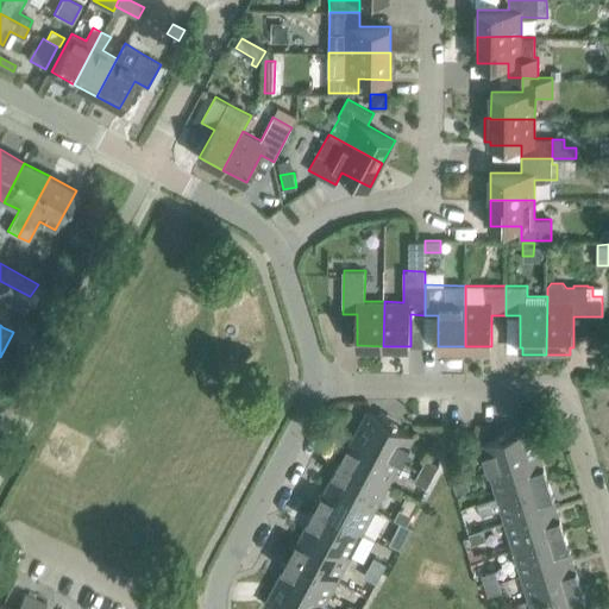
[(401,460),(414,435),(368,410),(355,435),(401,460)]
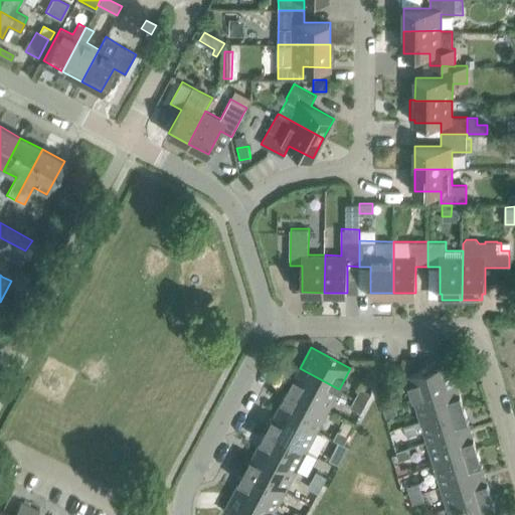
[(457,384),(450,361),(406,374),(414,397),(457,384)]
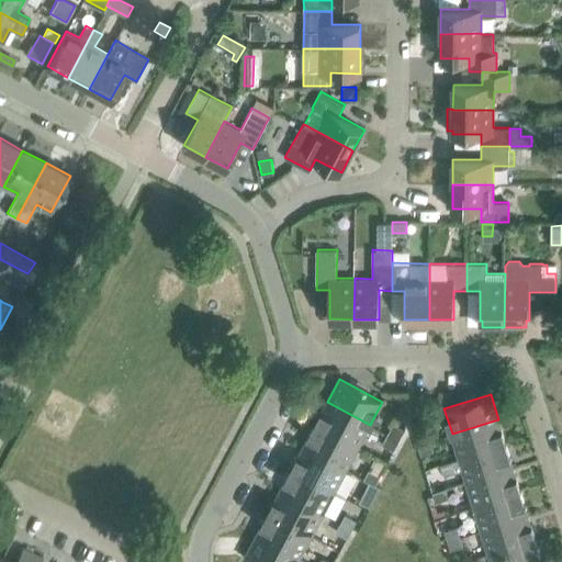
[(370,425),(327,402),(315,424),(358,447),(370,425)]
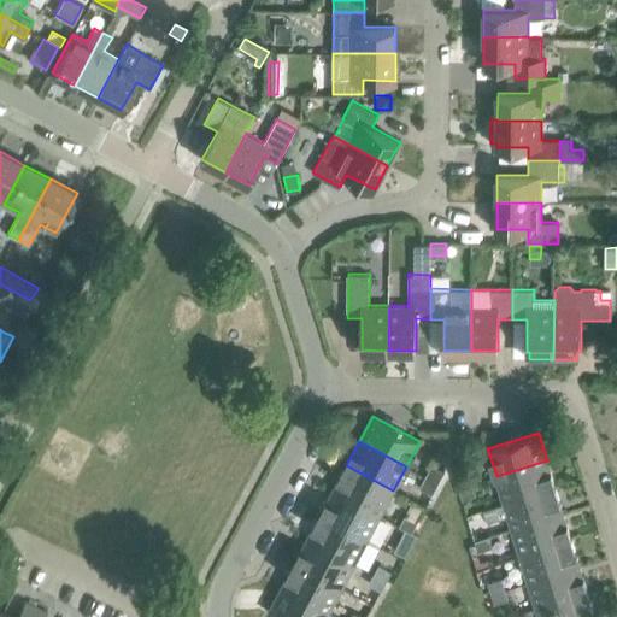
[(556,486),(547,460),(497,476),(504,503),(556,486)]
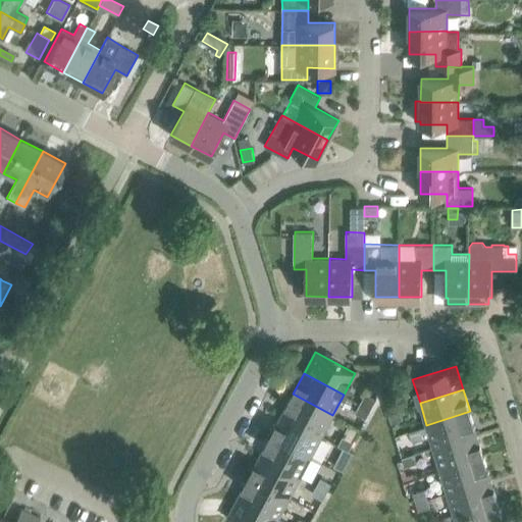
[(373,404),(376,398),(366,392),(362,399),(373,404)]
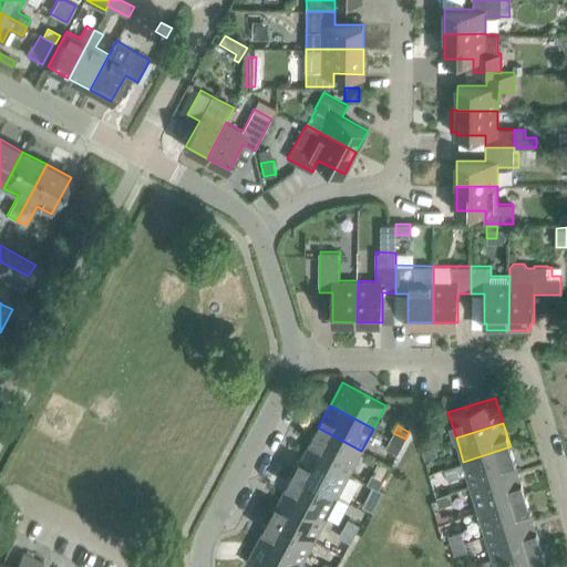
[(361,451),(318,428),(306,450),(350,473),(361,451)]
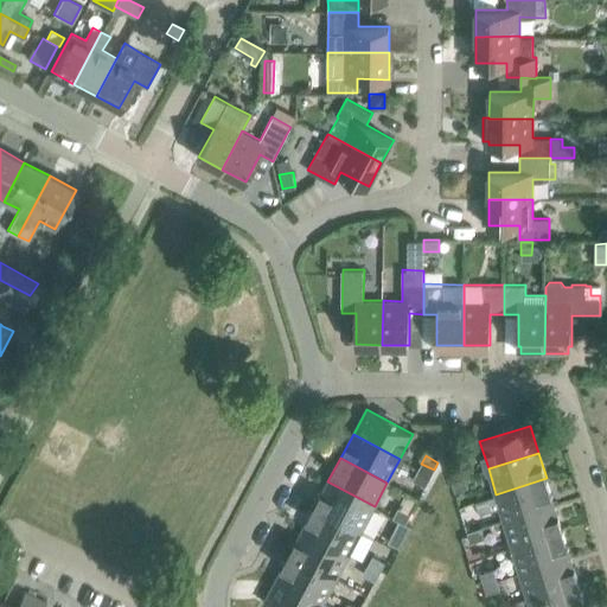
[(449,474),(464,470),(461,461),(447,466),(449,474)]
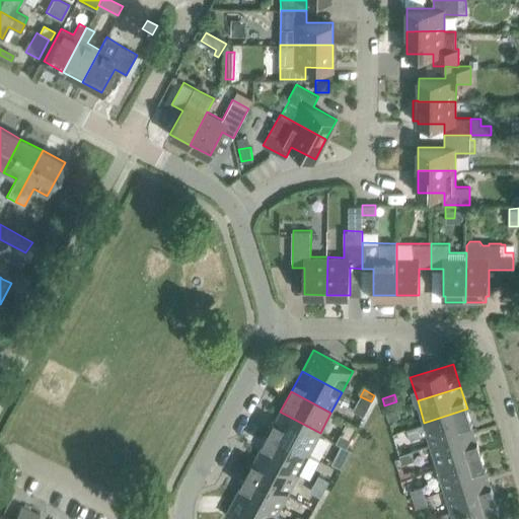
[(367,409),(371,401),(360,396),(357,402),(367,409)]
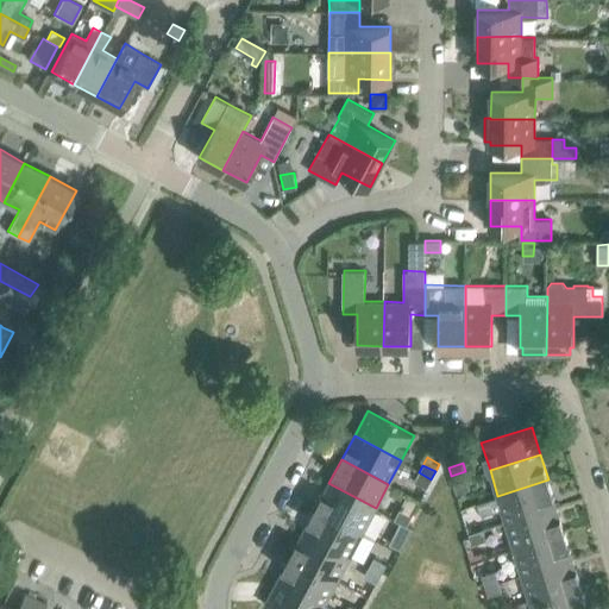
[(468,479),(465,471),(451,476),(454,484),(468,479)]
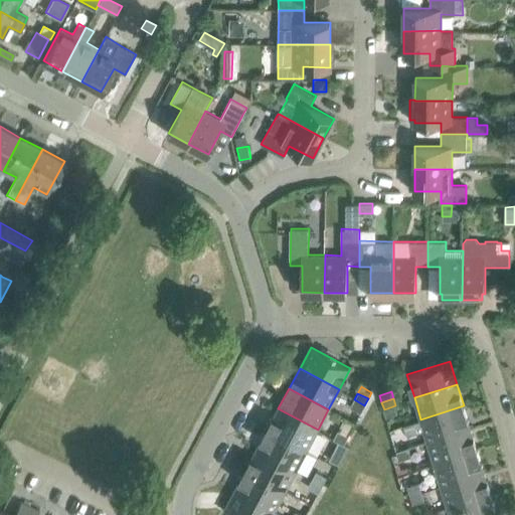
[(364,405),(354,399),(350,406),(361,411),(364,405)]
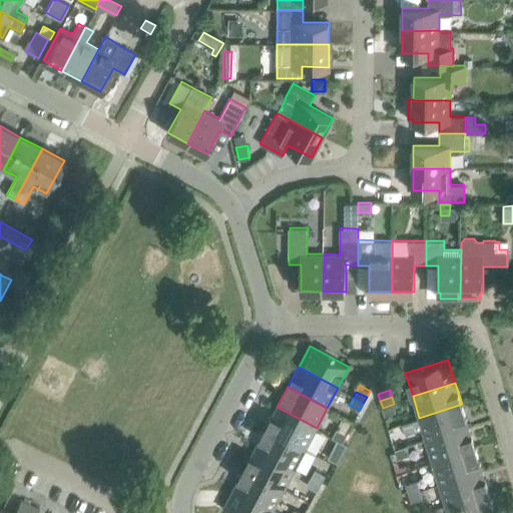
[(396,411),(394,404),(383,408),(385,415),(396,411)]
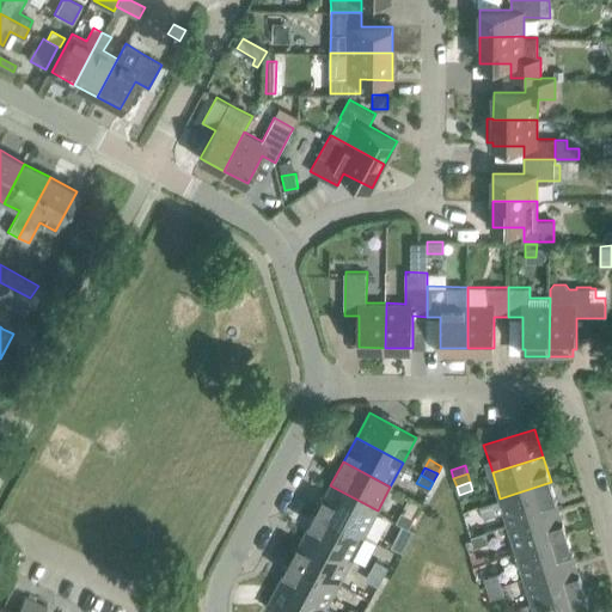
[(551,482),(500,499),(481,505),(483,515),(503,509),(508,524),(560,508),(551,482)]
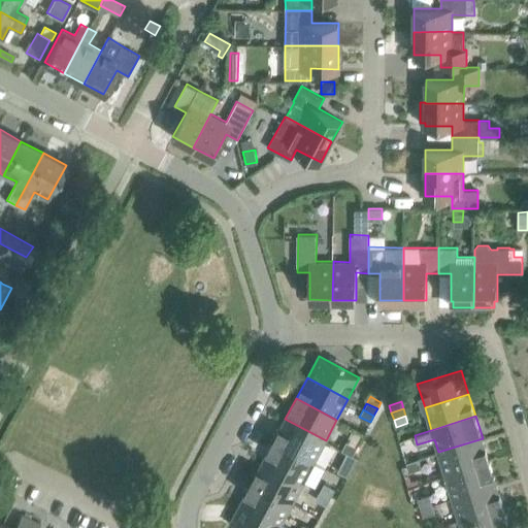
[(326,440),(285,419),(274,439),(315,461),(326,440)]
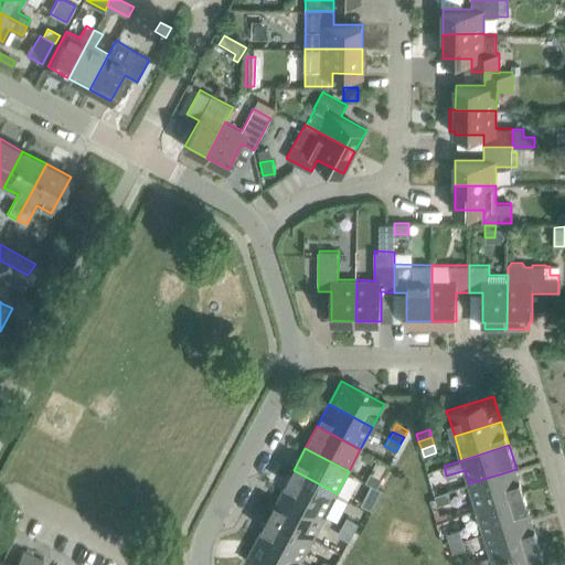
[(523,493),(516,469),(469,483),(477,508),(523,493)]
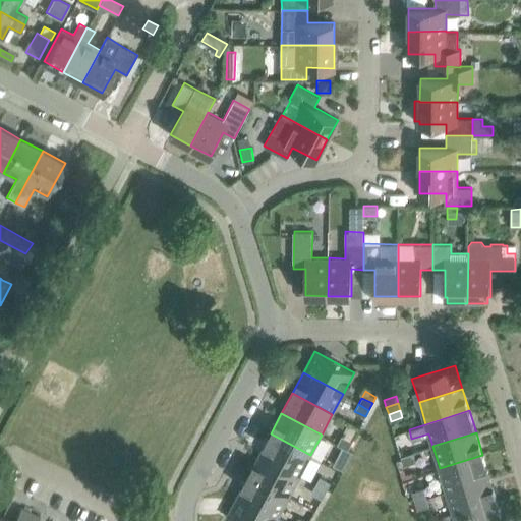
[(310,455),(271,433),(259,454),(299,475),(310,455)]
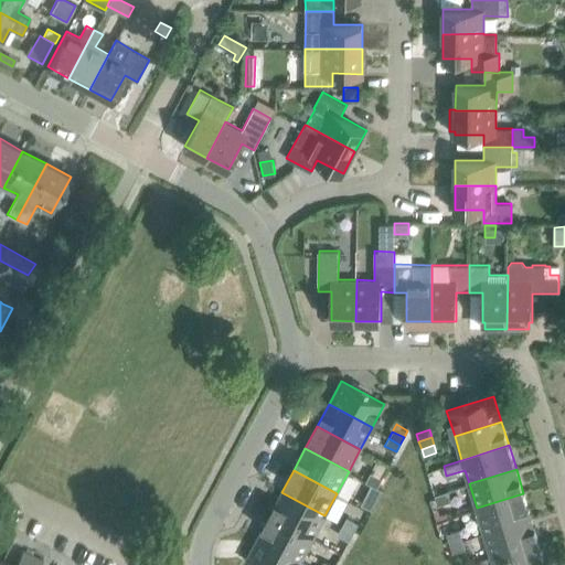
[(377,487),(383,478),(371,471),(365,480),(377,487)]
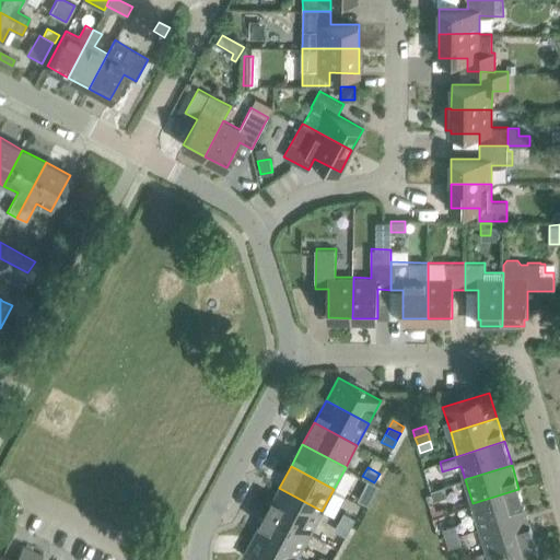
[(370,491),(374,482),(362,476),(358,485),(370,491)]
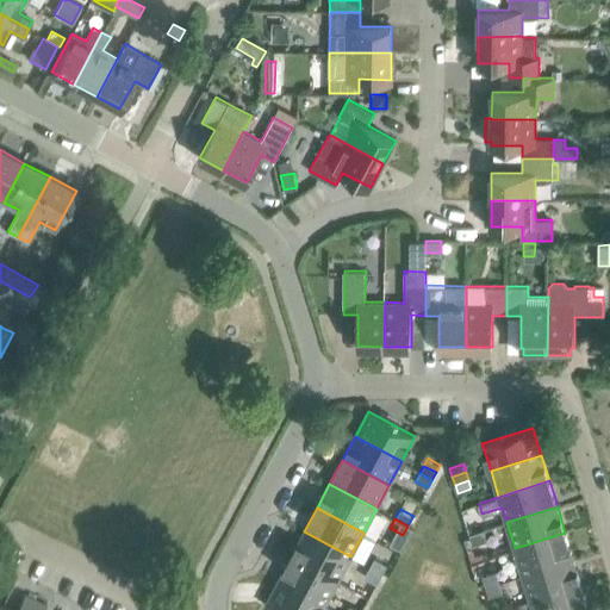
[(487,540),(484,529),(470,534),(473,545),(487,540)]
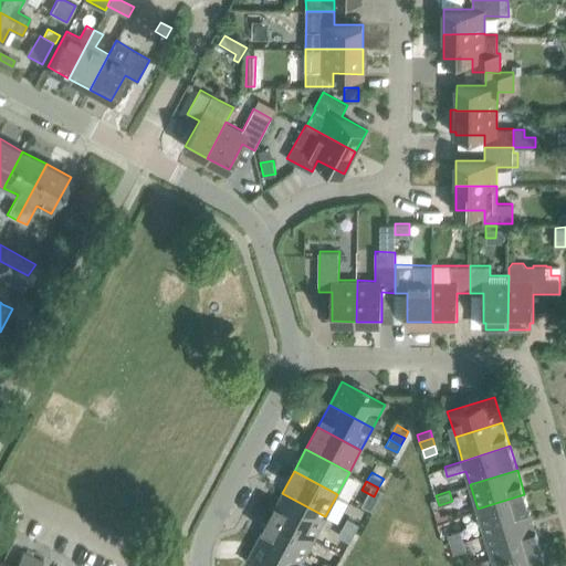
[(325,516),(282,493),(270,515),(314,538),(325,516)]
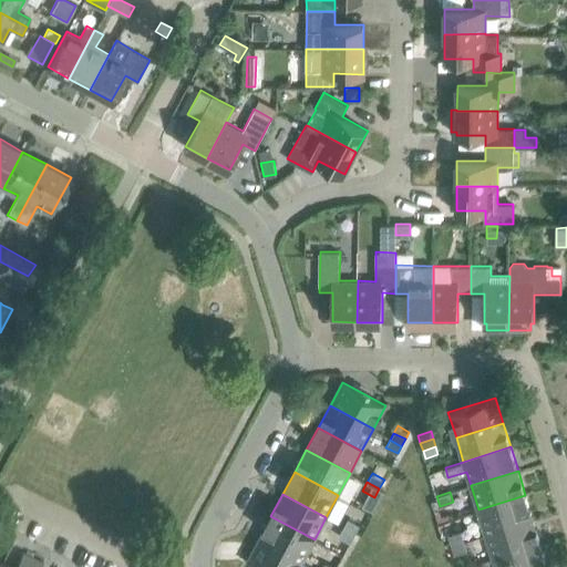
[(533,519),(525,495),(478,509),(485,534),(533,519)]
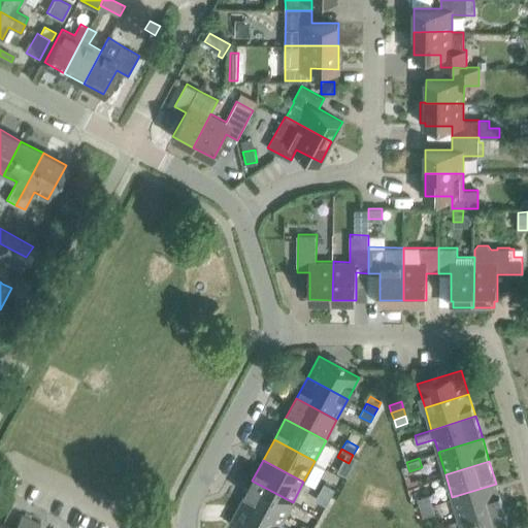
[(353,468),(342,462),(336,472),(348,477),(353,468)]
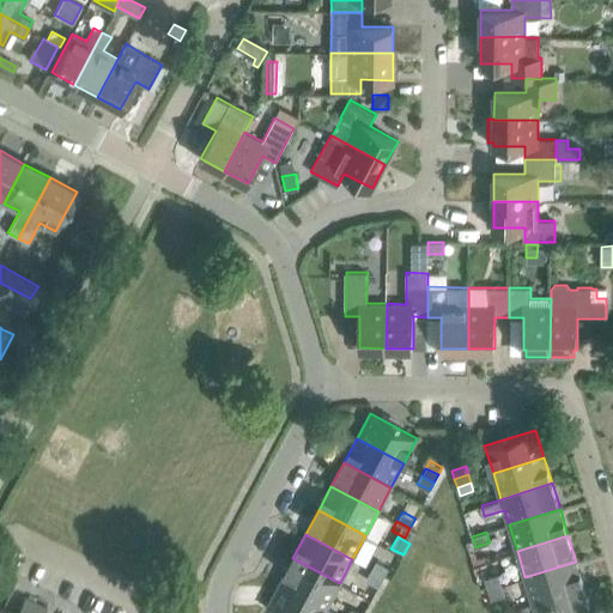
[(483,562),(479,552),(471,556),(474,564),(483,562)]
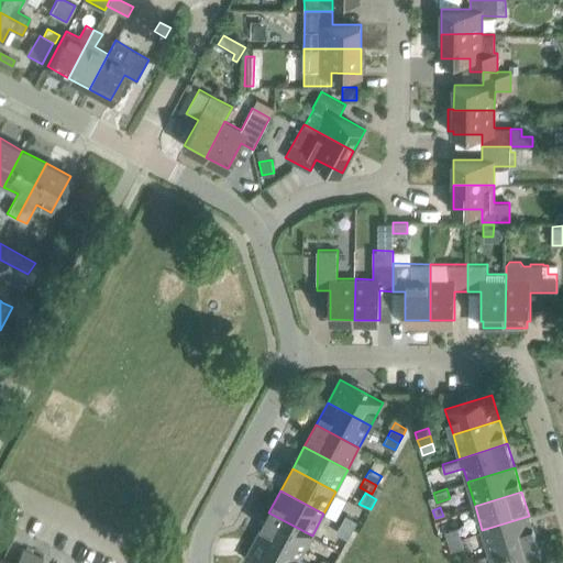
[(312,536),(268,512),(257,534),(300,558),(312,536)]
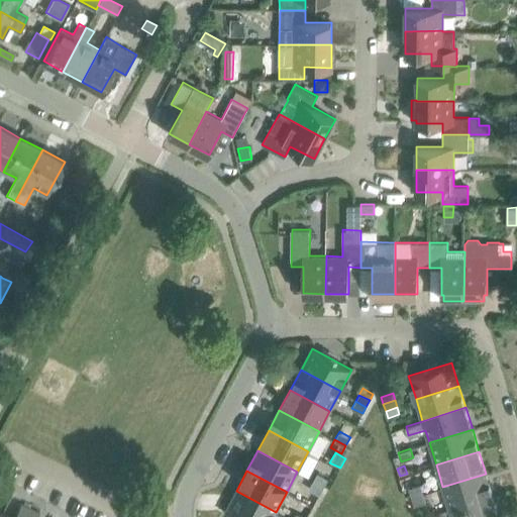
[(324,486),(328,478),(318,472),(313,481),(324,486)]
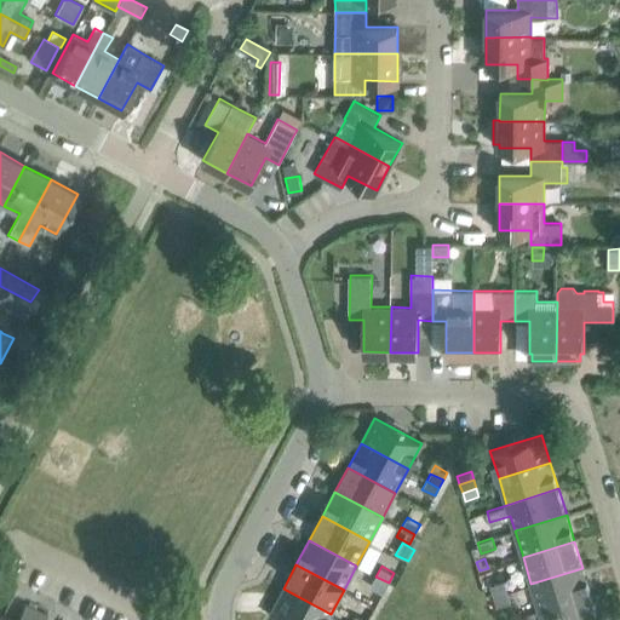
[(591,593),(583,568),(530,584),(539,609),(591,593)]
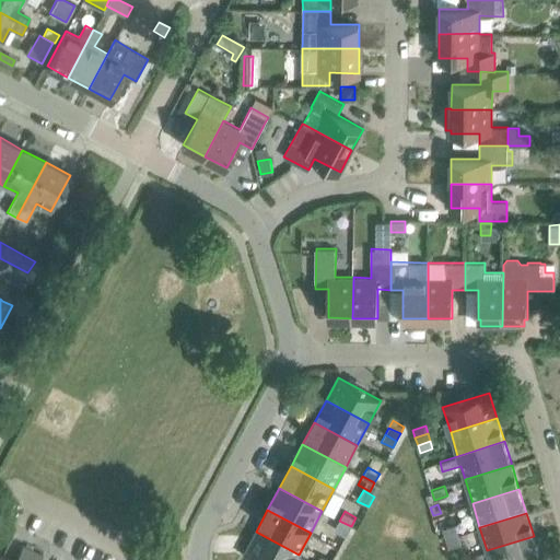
[(347,535),(351,526),(339,521),(335,528),(347,535)]
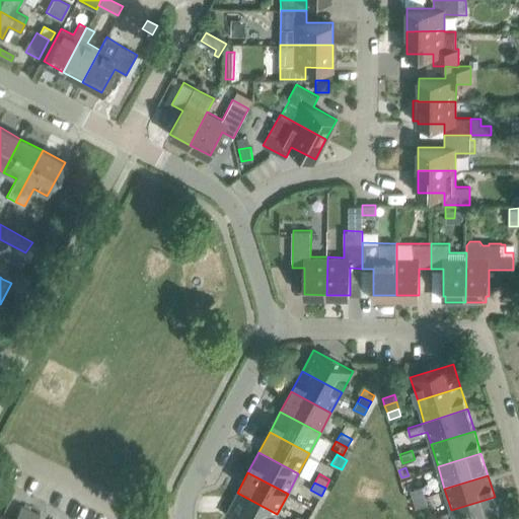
[(411,490),(414,498),(425,495),(423,486),(411,490)]
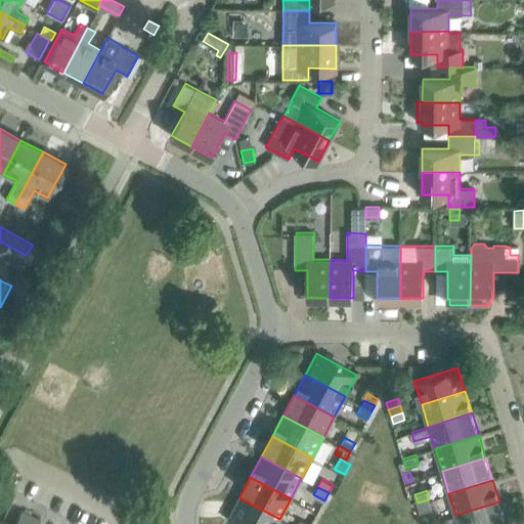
[(236,523),(276,523),(279,519),(239,497),(227,519),(236,523)]
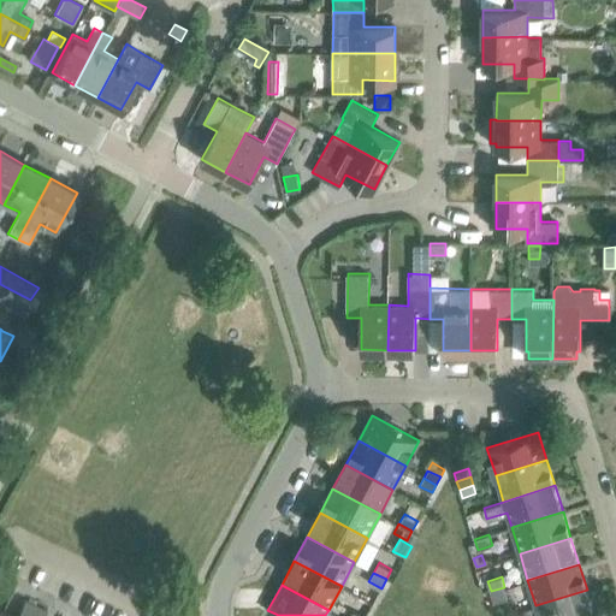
[(508,597),(504,587),(491,591),(495,602),(508,597)]
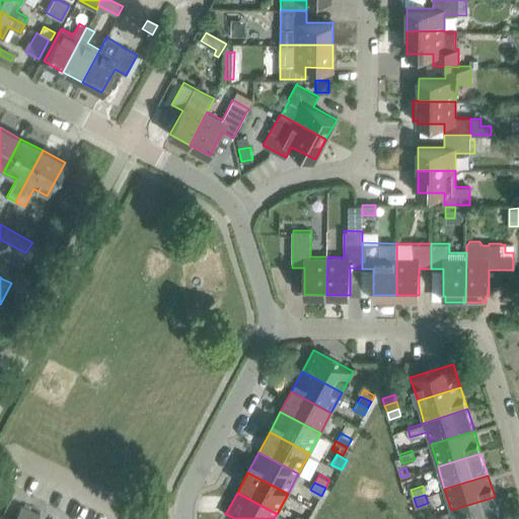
[(501,518),(495,497),(451,510),(453,518),(501,518)]
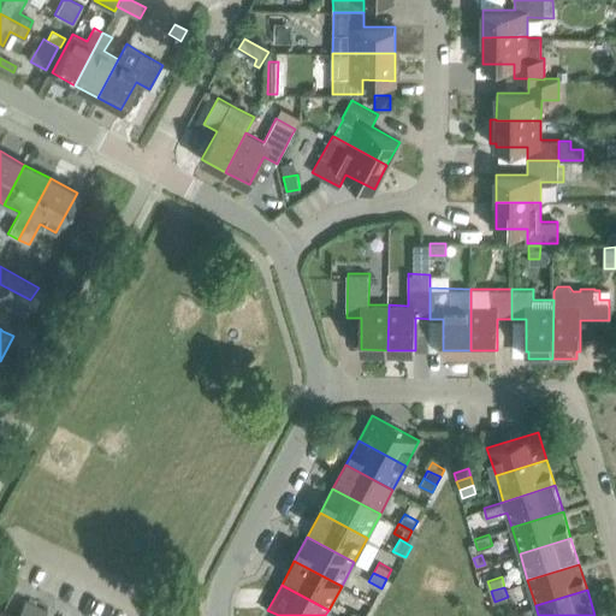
[(0,615),(30,615),(36,605),(25,599),(16,615),(12,615),(3,610),(0,615)]
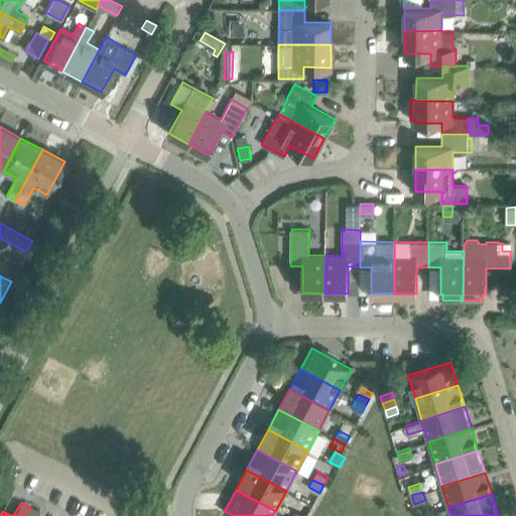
[(36,515),(39,512),(30,507),(25,515),(36,515)]
